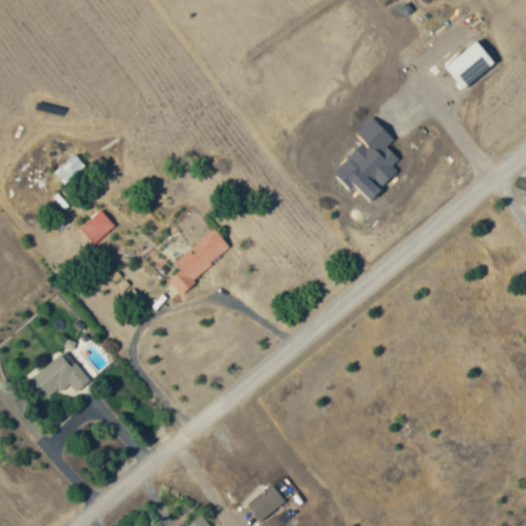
[(64,184),(84,164),(74,153),(52,173),(64,184)]
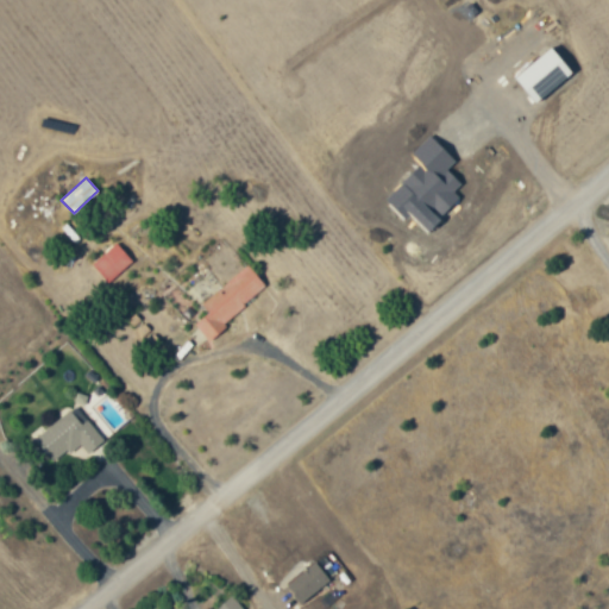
[(132,261),(114,243),(90,265),(108,283),(132,261)]
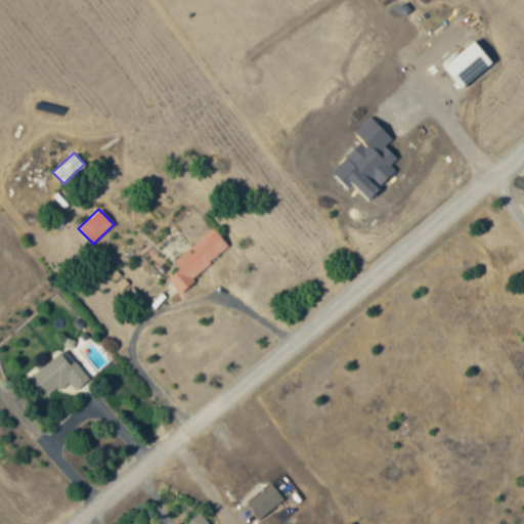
[(172,261),(179,269),(167,278),(176,291),(229,248),(213,228),(172,261)]
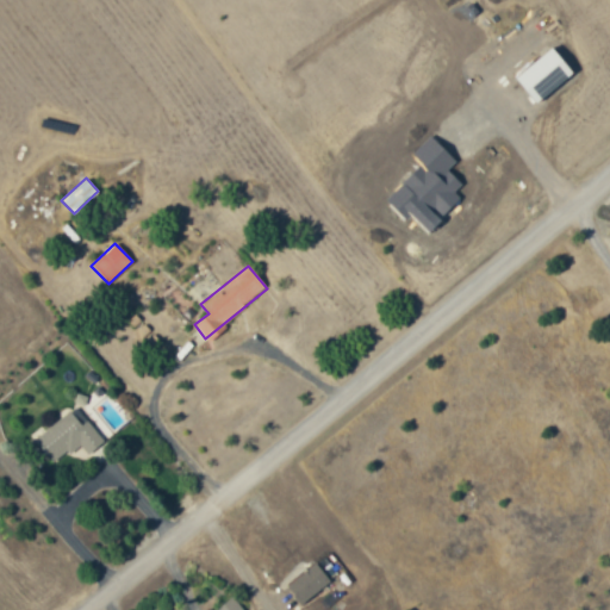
[(88,419),(81,424),(70,410),(33,437),(53,464),(80,443),(88,454),(104,442),(88,419)]
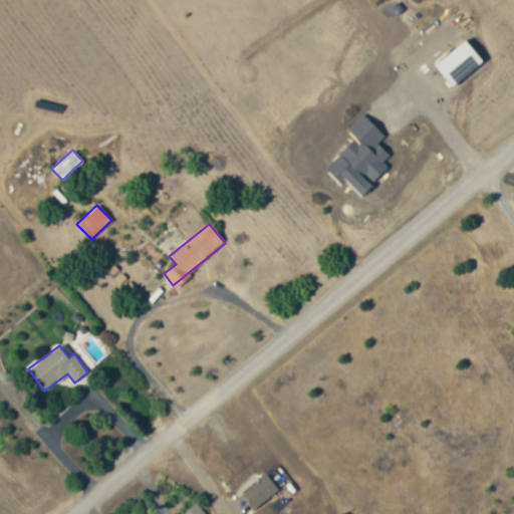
[(181,513),(204,513),(196,503),(181,513)]
